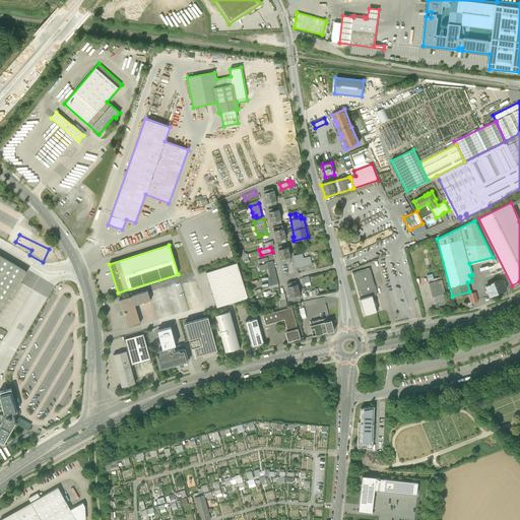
[(294,255),(296,267),(311,263),(310,256),(304,258),(302,253),(294,255)]
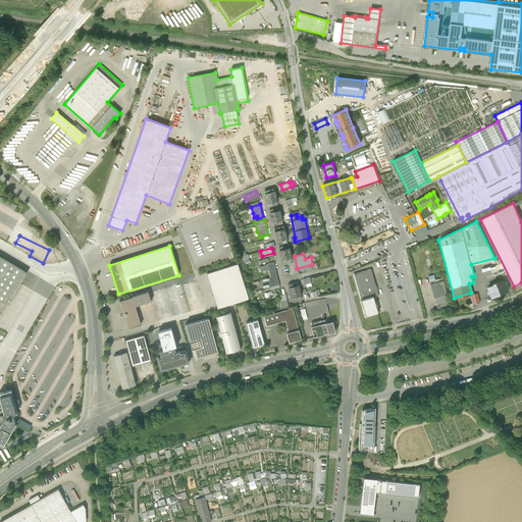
[(0,313),(8,299),(12,301),(29,272),(0,255),(0,313)]
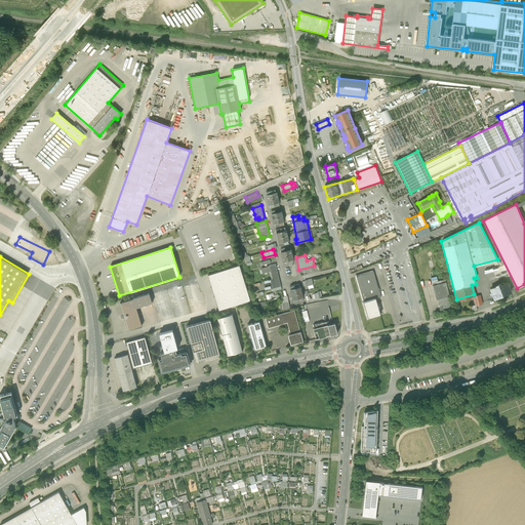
[(281,286),(275,264),(269,266),(271,271),(269,272),(273,288),(281,286)]
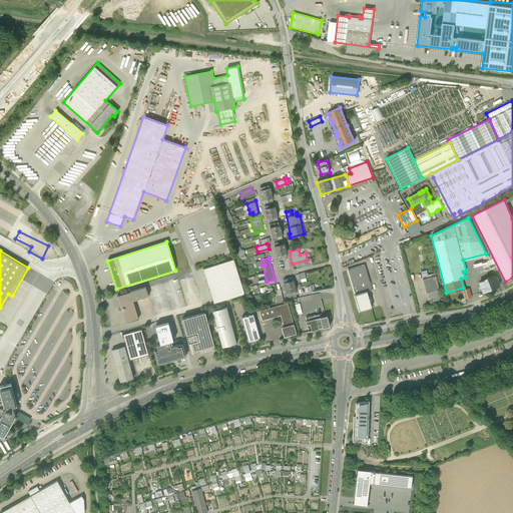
[(233,259),(202,269),(213,303),(244,294),(233,259)]
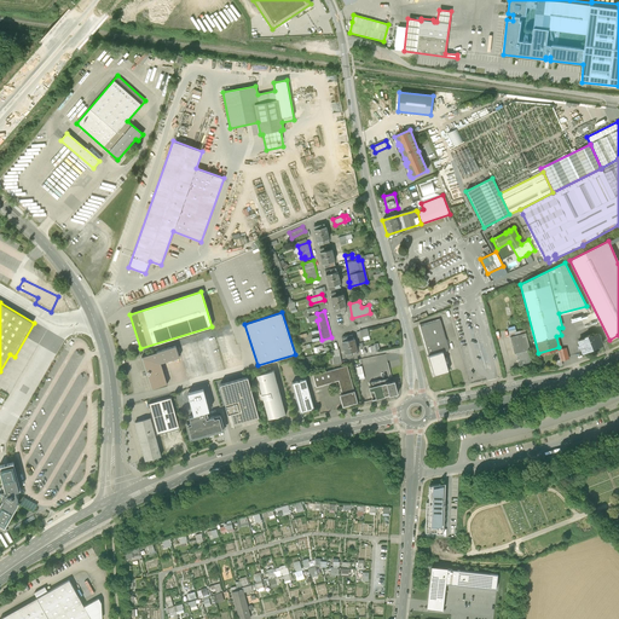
[(440,320),(420,325),(434,375),(447,371),(443,352),(449,351),(440,320)]
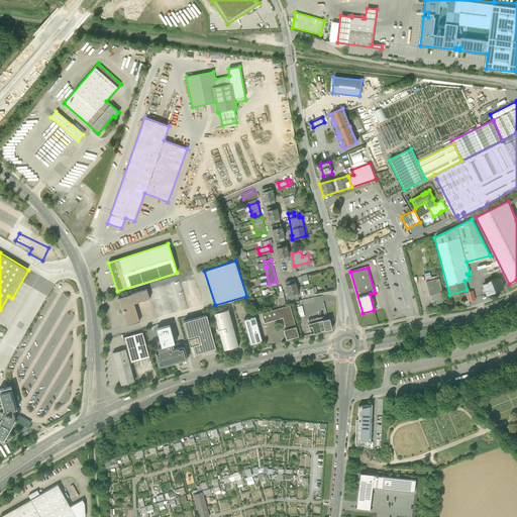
[(302,284),(308,283),(306,274),(300,276),(302,284)]
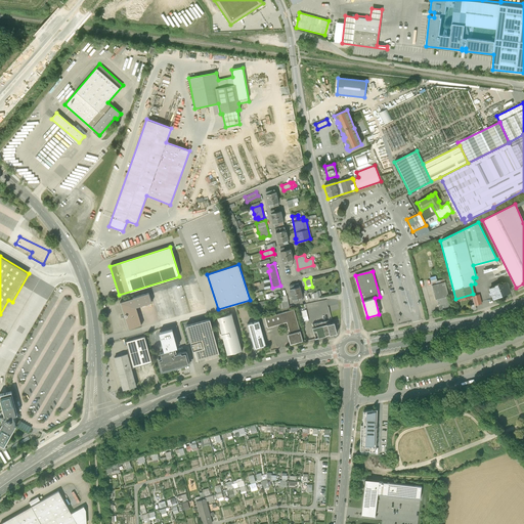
[(444,281),(432,285),(435,299),(436,299),(439,310),(450,307),(447,296),(448,296),(444,281)]
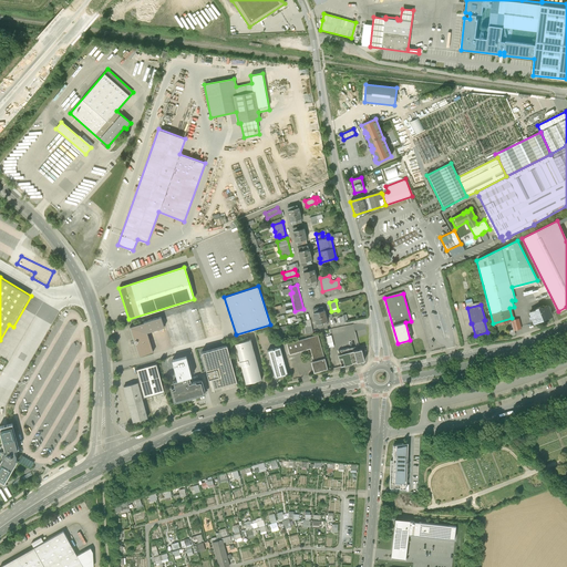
[(533,319),(534,322),(552,316),(548,309),(547,306),(540,308),(540,307),(536,309),(529,312),(531,316),(528,317),(531,320),(533,319)]
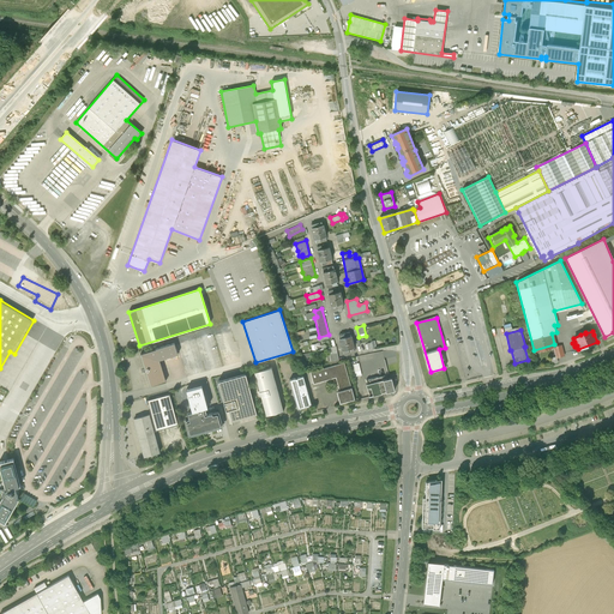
[(174,343),(140,353),(140,354),(150,386),(151,386),(166,381),(158,360),(178,354),(174,343)]
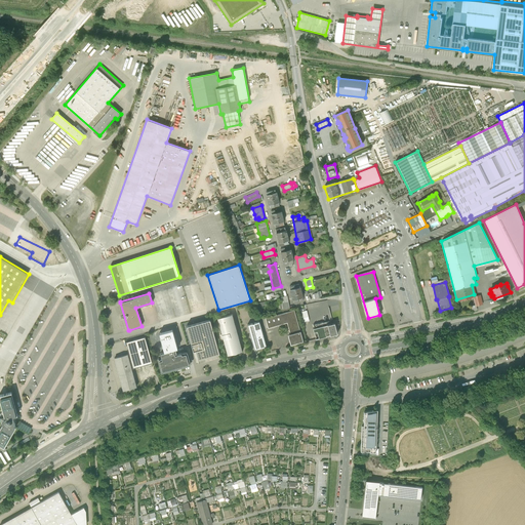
[(289,308),(287,296),(281,297),(282,303),(279,304),(280,310),(289,308)]
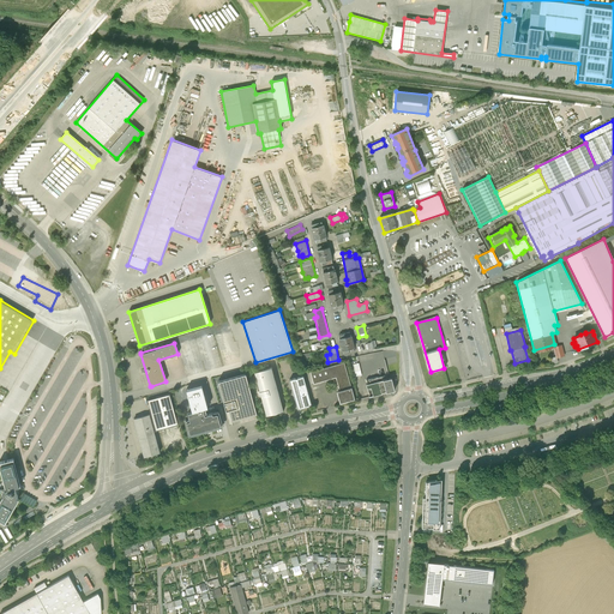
[(356,356),(349,359),(355,377),(362,374),(356,356)]
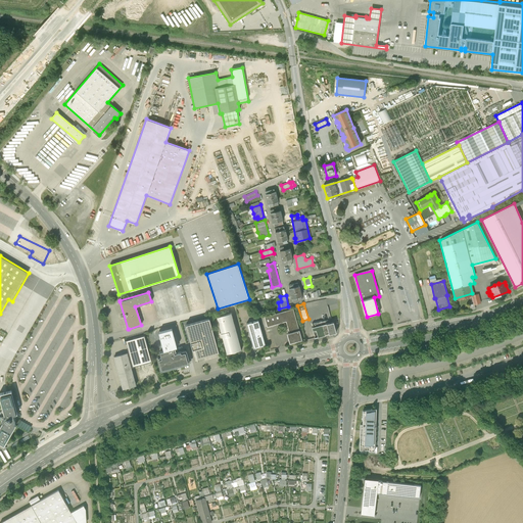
[(293,308),(264,317),(267,327),(286,322),(289,333),(286,333),(289,343),(302,340),(293,308)]
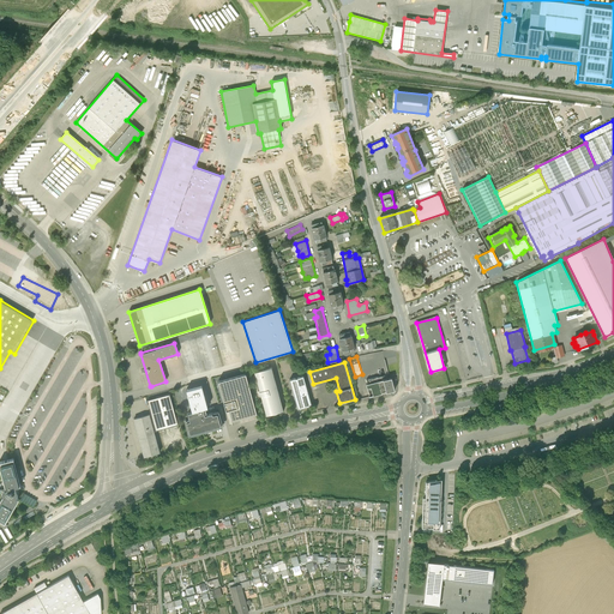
[(271,367),(254,372),(266,415),(283,410),(271,367)]
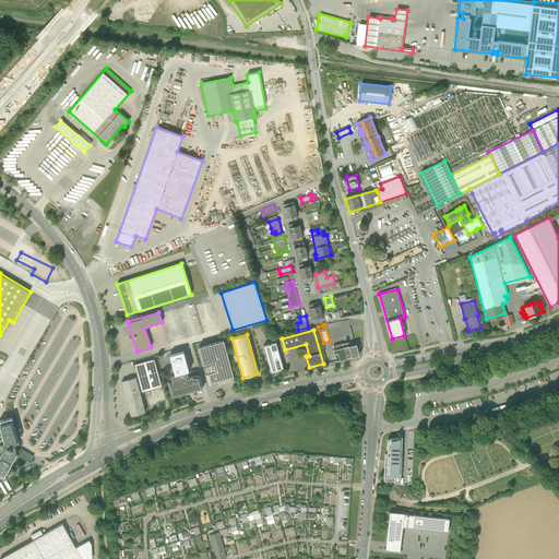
[(224,341),(198,347),(205,373),(207,372),(209,375),(206,376),(209,383),(217,381),(219,387),(235,382),(224,341)]
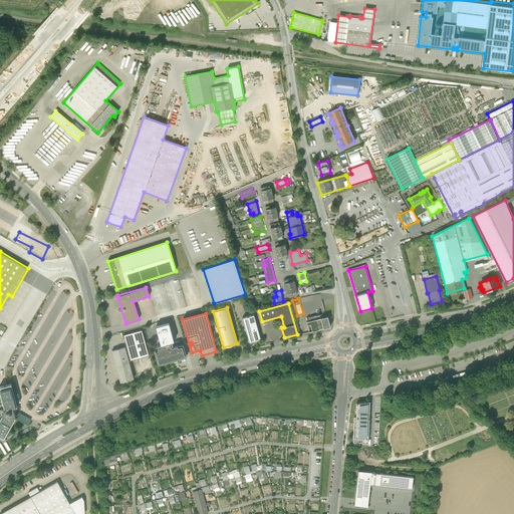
[(254,314),(242,317),(249,342),(261,339),(254,314)]
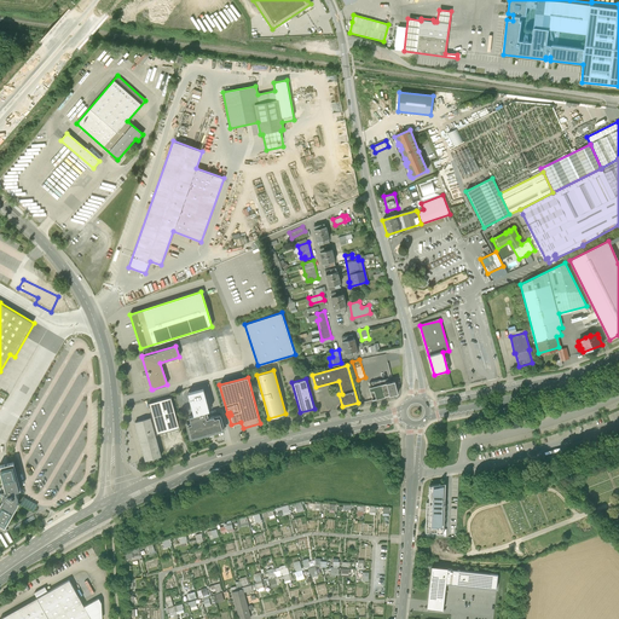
[(386,382),(385,379),(369,382),(370,387),(369,387),(371,400),(398,393),(394,381),(386,382)]
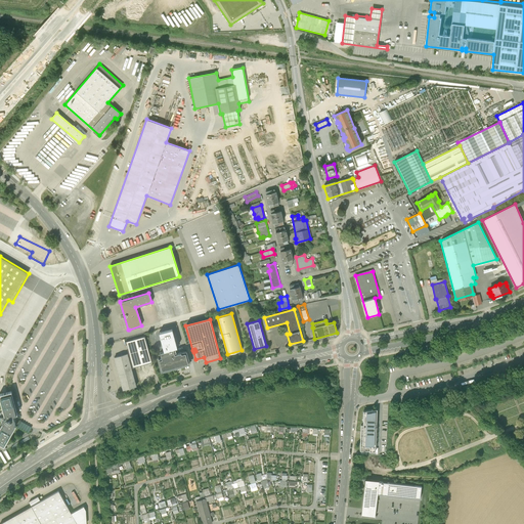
[(162,347),(163,352),(173,349),(177,348),(172,330),(159,333),(162,346),(162,347)]
